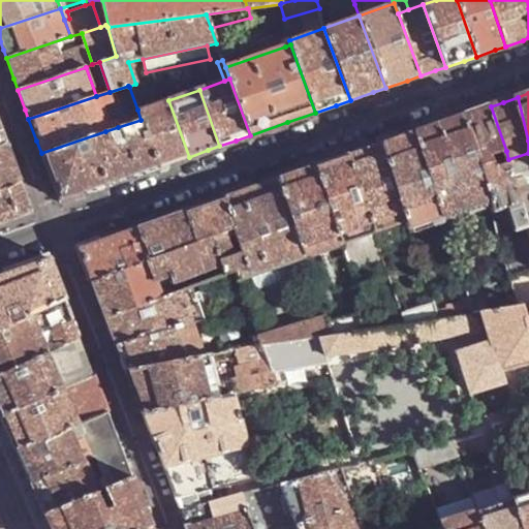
[(167,99),(137,110),(141,120),(158,167),(163,165),(181,159),(189,157),(168,100),(167,99)]
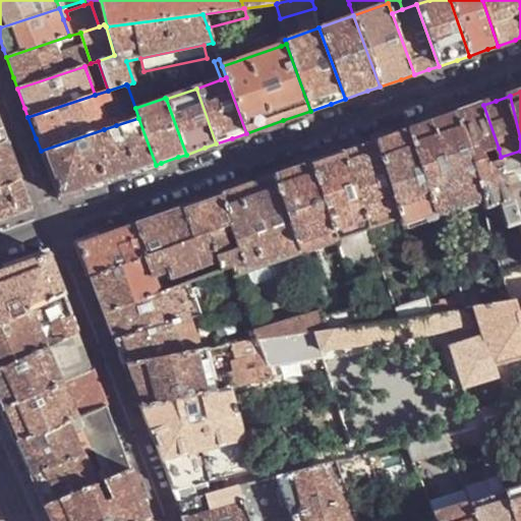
[(472,109),(460,113),(485,196),(484,196),(489,208),(501,205),(508,227),(520,223),(520,220),(512,193),(507,176),(502,160),(489,164),(486,154),(499,149),(483,105),(472,109)]
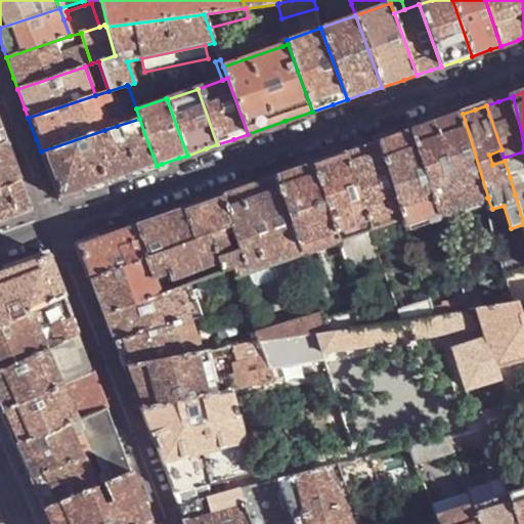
[(439,122),(412,131),(440,215),(487,198),(488,198),(463,114),(439,122)]
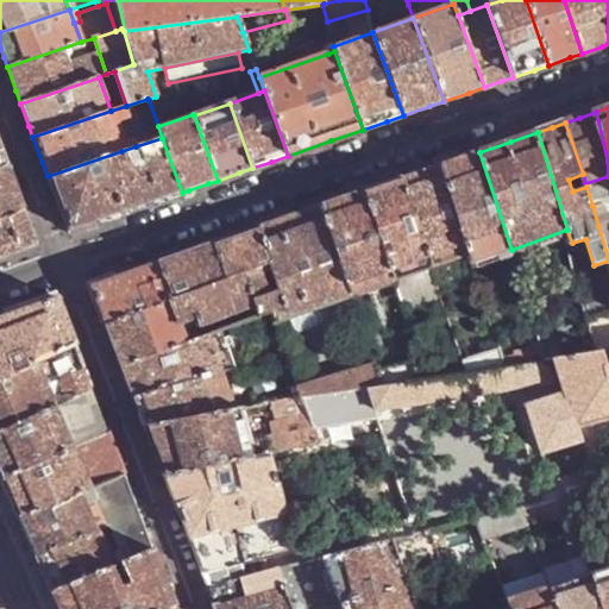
[(121,151),(48,176),(55,195),(69,232),(127,212),(182,193),(162,138),(136,146),(140,159),(126,164),(121,151)]
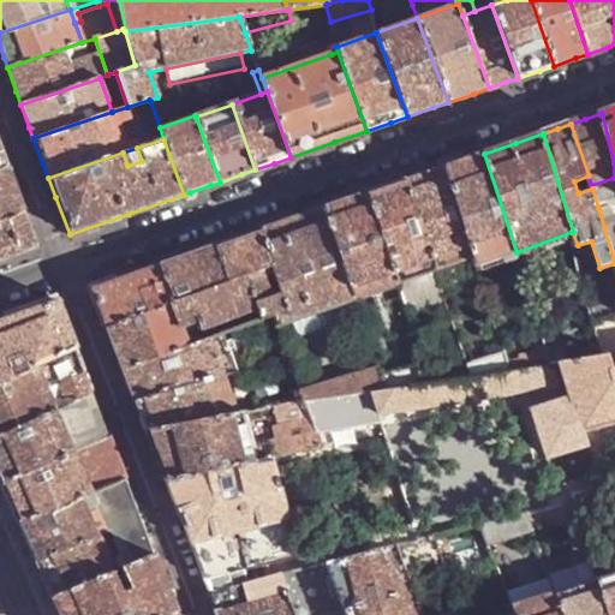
[(137,148),(123,153),(127,166),(142,161),(137,148)]
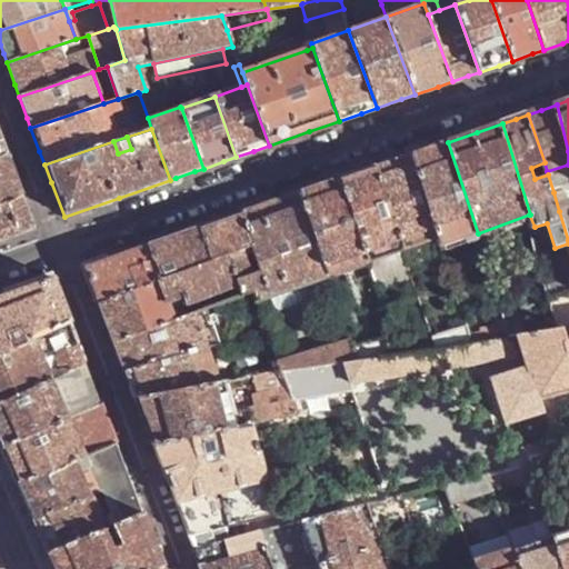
[(427,149),(413,153),(441,238),(443,246),(478,233),(448,142),(427,149)]
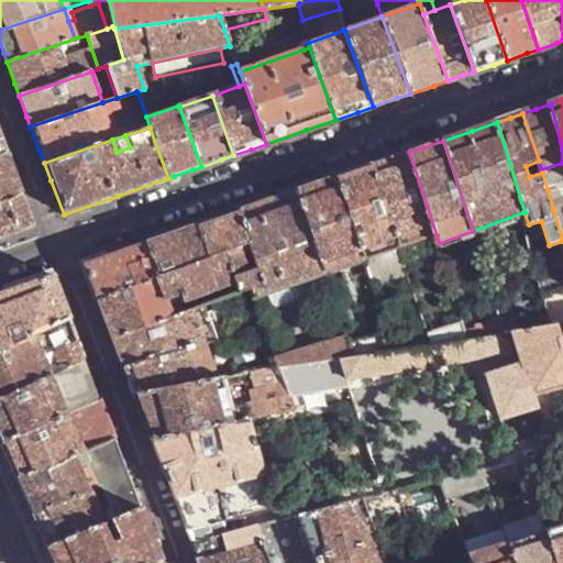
[(388,159),(374,164),(401,246),(415,242),(437,235),(409,152),(388,159)]
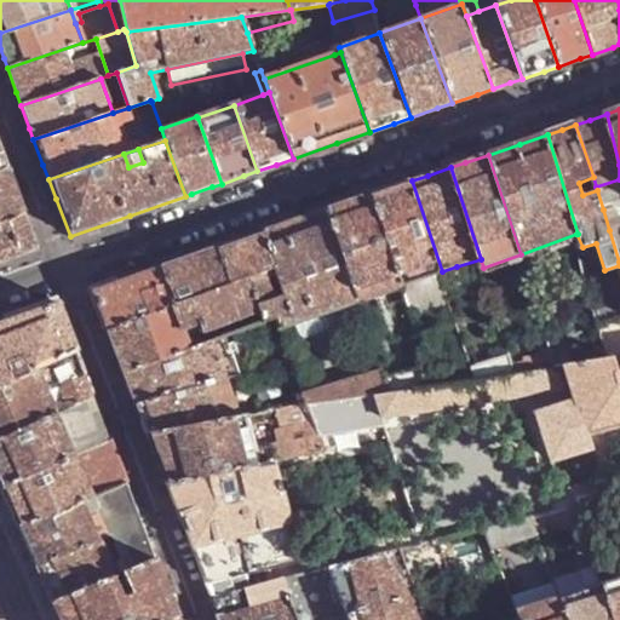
[(0,223),(22,213),(13,191),(5,170),(0,171),(0,223)]
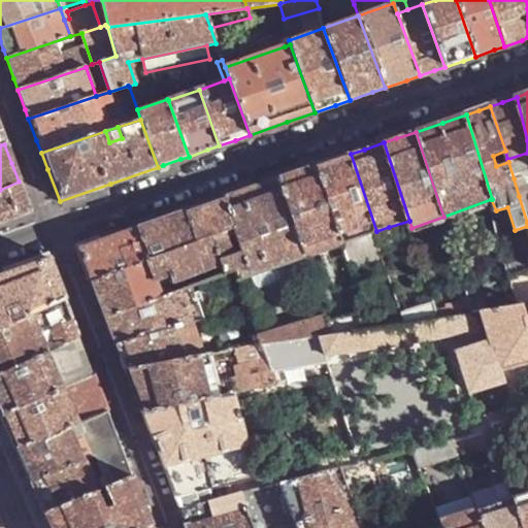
[(527,153),(507,159),(508,162),(514,178),(527,174),(527,153)]
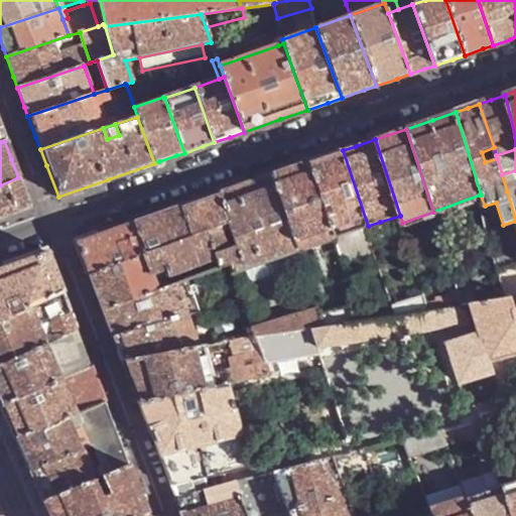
[(324,157),(311,161),(336,236),(368,226),(343,150),(324,157)]
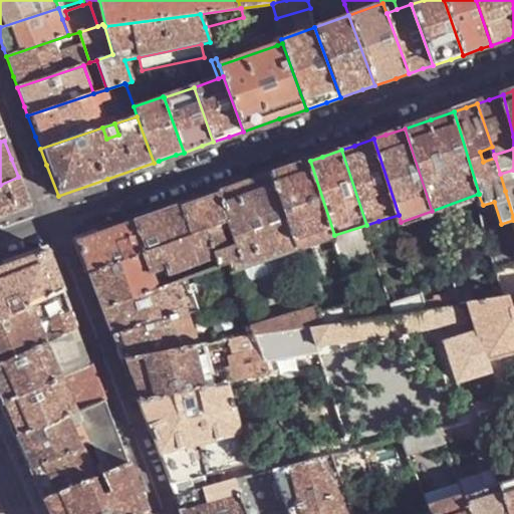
[(288,169),(273,175),(298,250),(335,238),(334,235),(310,161),(288,169)]
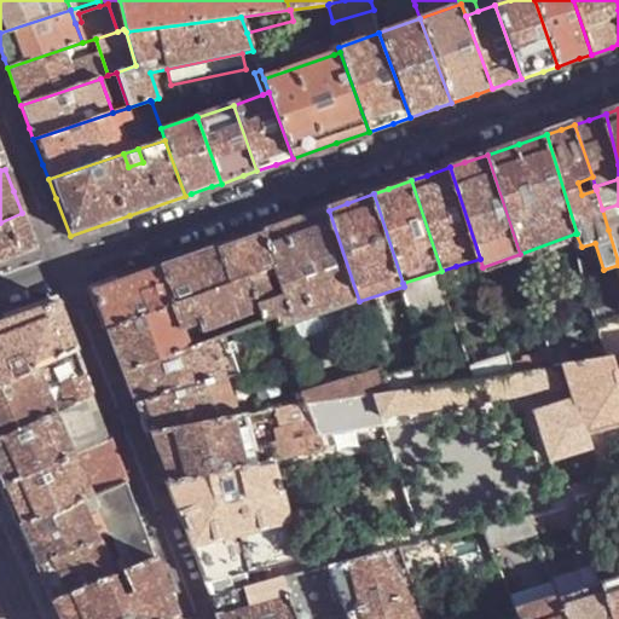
[(618,204),(602,209),(608,230),(618,226),(618,204)]
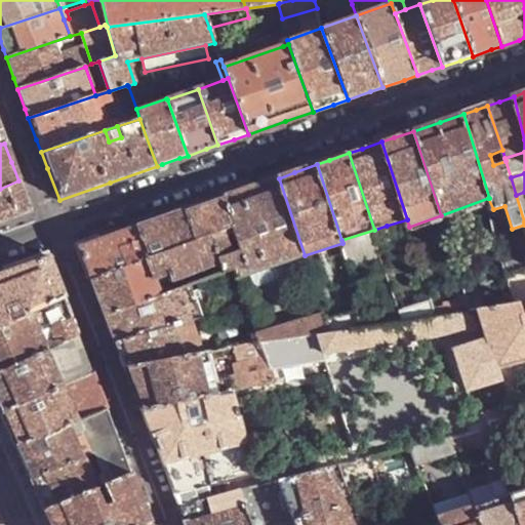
[(249,188),(228,195),(238,225),(242,238),(235,240),(217,247),(220,261),(225,272),(235,268),(239,278),(305,255),(279,178),(249,188)]
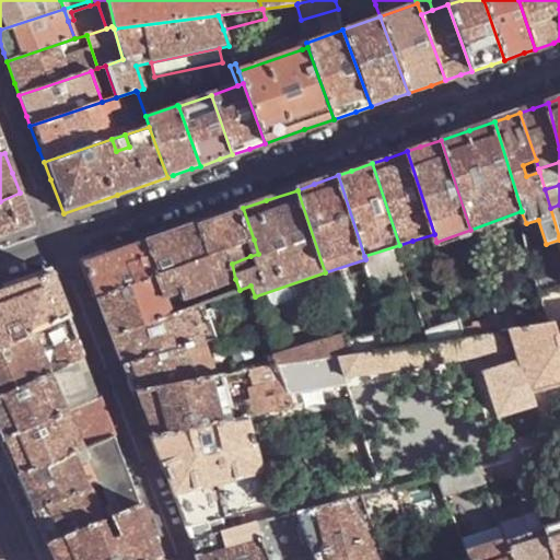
[(25,208),(20,193),(0,201),(0,235),(32,224),(25,208)]
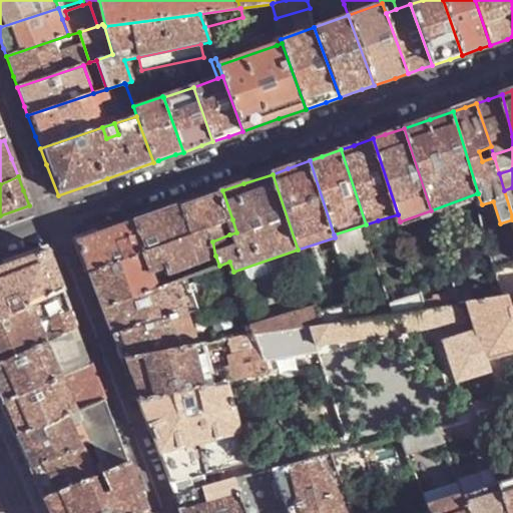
[(201,198),(182,204),(193,235),(207,230),(212,241),(229,234),(225,221),(232,219),(222,190),(201,198)]
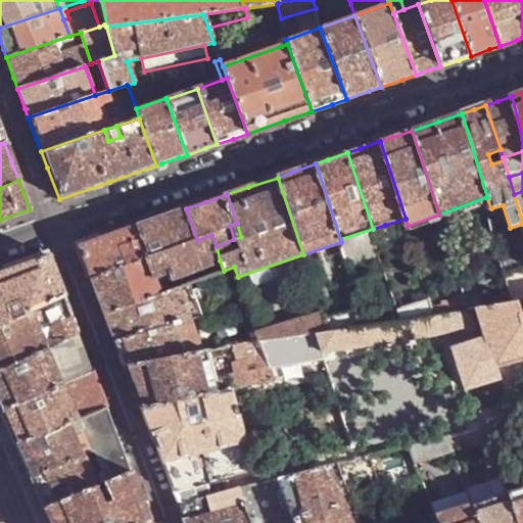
[(197,240),(186,208),(160,218),(139,225),(151,257),(197,240)]
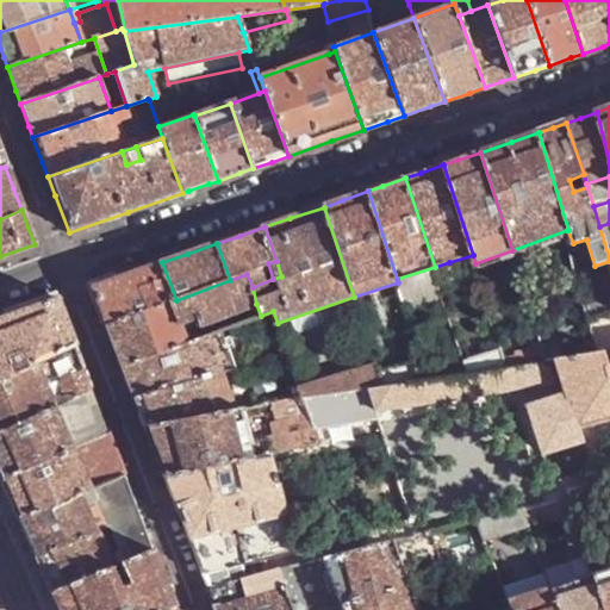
[(126,275),(94,286),(110,325),(176,300),(162,262),(126,275)]
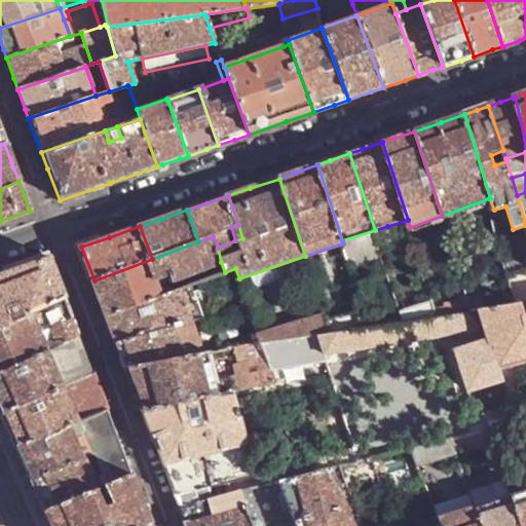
[(387,226),(375,230),(379,243),(392,237),(387,226)]
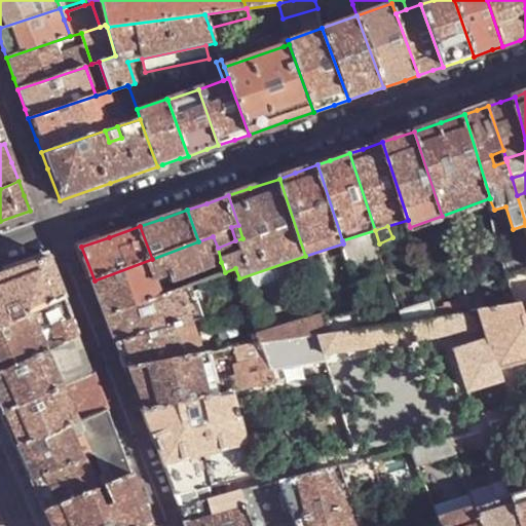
[(375,230),(342,240),(343,243),(346,255),(348,259),(380,249),(379,243),(375,230)]
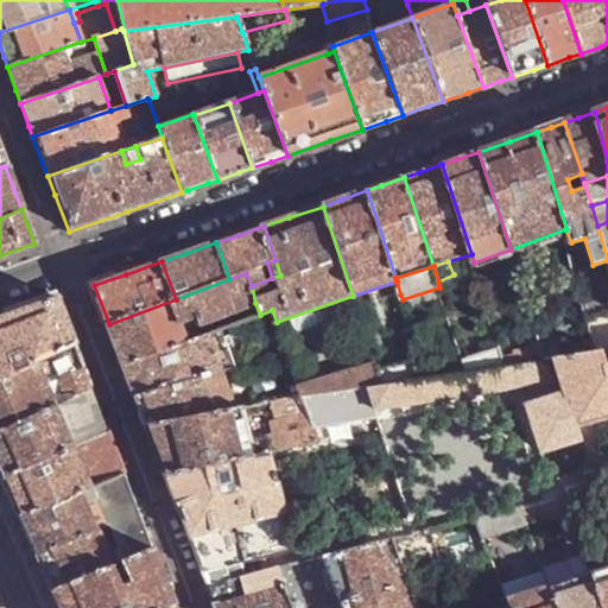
[(176,299),(109,324),(119,349),(126,367),(187,342),(182,323),(197,317),(201,324),(203,323),(255,303),(252,286),(246,273),(229,279),(176,299)]
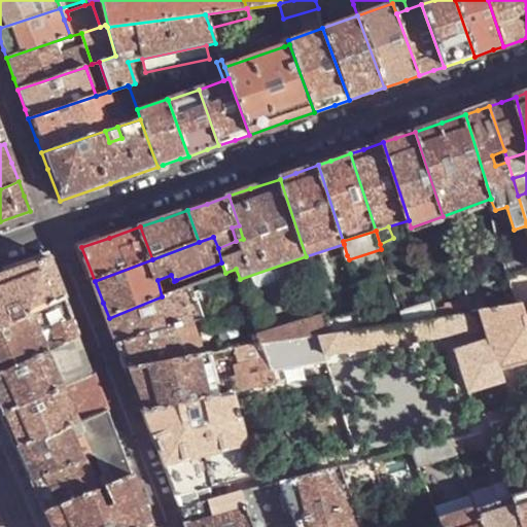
[(381,249),(349,259),(352,271),(385,260),(381,249)]
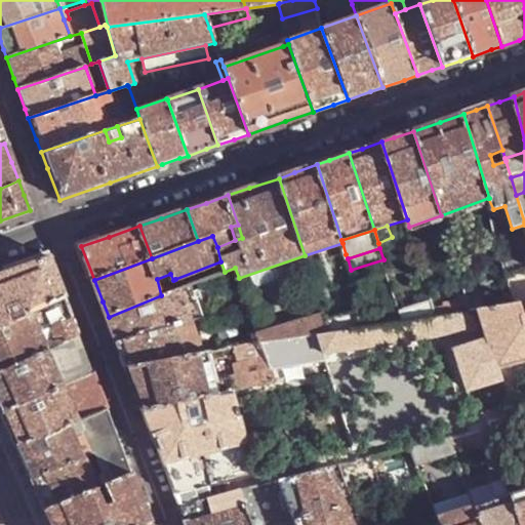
[(0,274),(0,325),(33,312),(66,296),(56,273),(51,257),(0,274)]
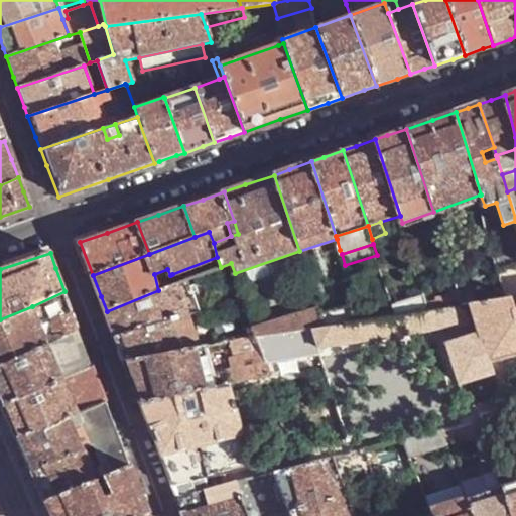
[(504,261),(496,262),(499,271),(504,270),(504,261)]
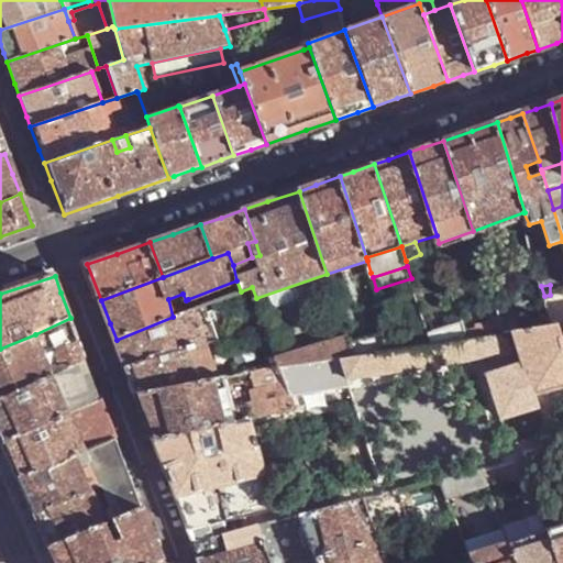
[(562,291),(550,295),(544,296),(549,311),(562,308),(562,291)]
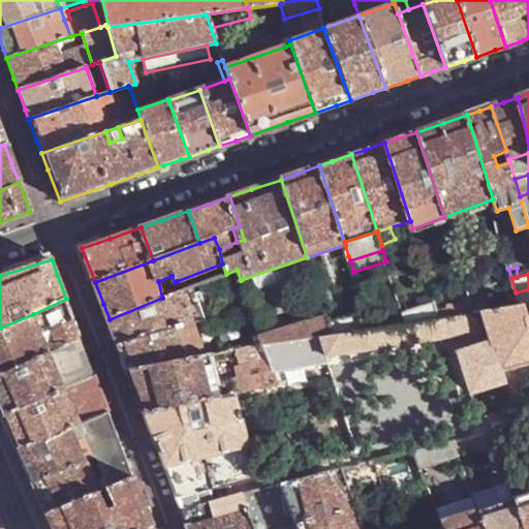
[(376,317),(391,312),(381,283),(367,288),(376,317)]
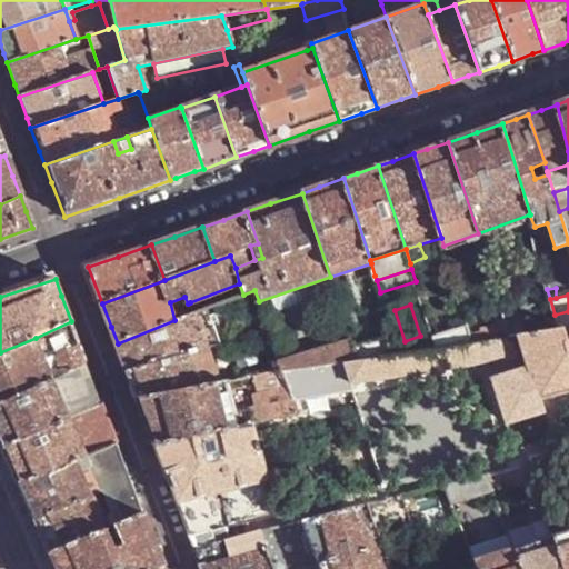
[(211,306),(197,312),(209,349),(226,343),(211,306)]
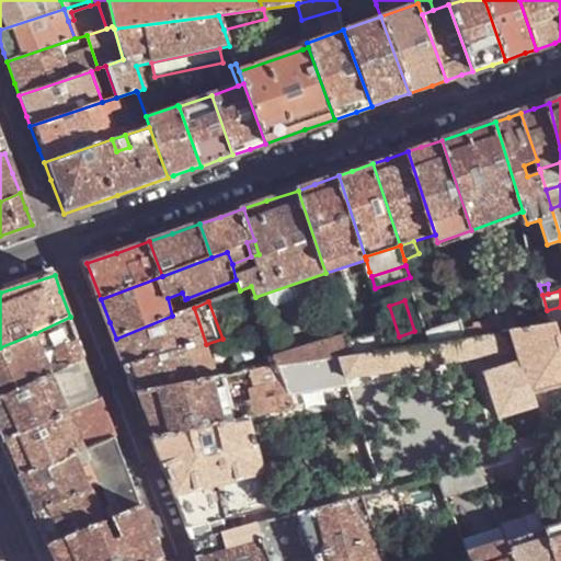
[(172,316),(116,339),(123,355),(126,366),(206,344),(194,308),(175,315),(172,316)]
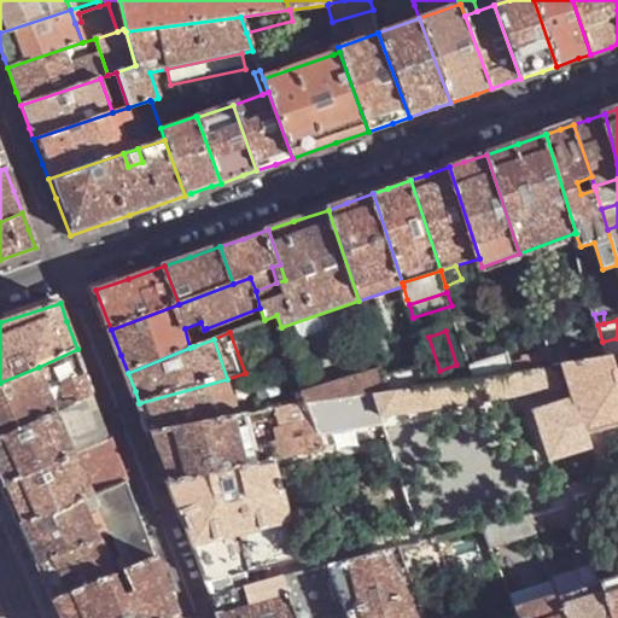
[(602,342),(589,345),(593,360),(607,357),(606,356),(602,342)]
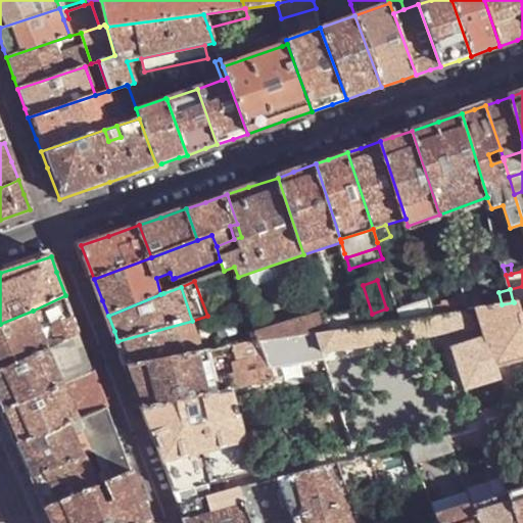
[(475,294),(465,295),(469,308),(470,308),(477,308),(479,307),(475,294)]
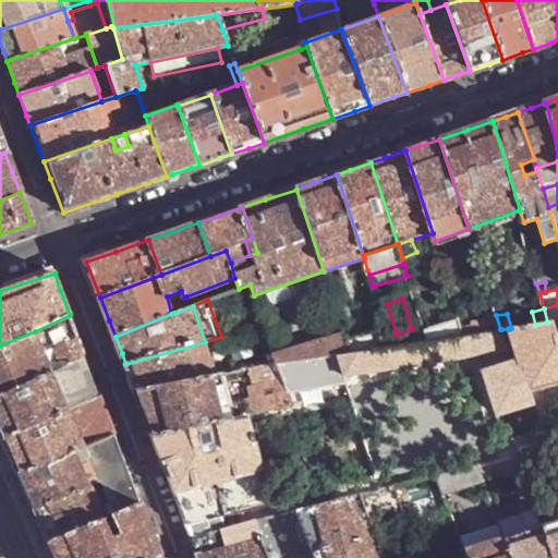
[(53,372),(85,356),(83,350),(75,332),(70,315),(35,331),(53,372)]
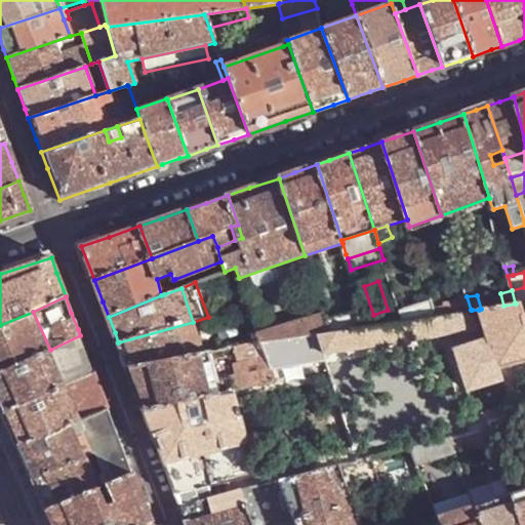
[(432,299),(400,311),(402,321),(437,315),(435,309),(432,299)]
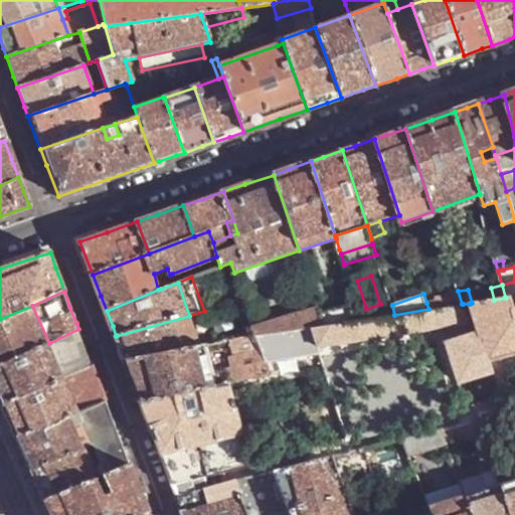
[(514,308),(513,309),(510,296),(505,297),(506,298),(494,300),(472,303),(470,304),(474,318),(480,336),(489,360),(514,353),(514,308)]
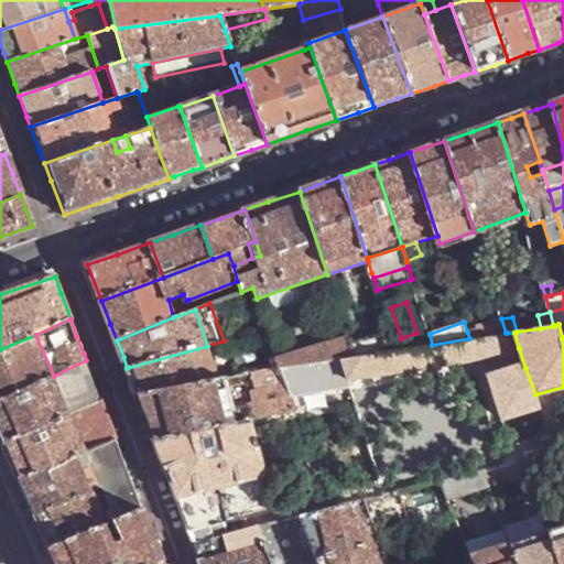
[(268,328),(260,331),(264,340),(270,339),(268,328)]
